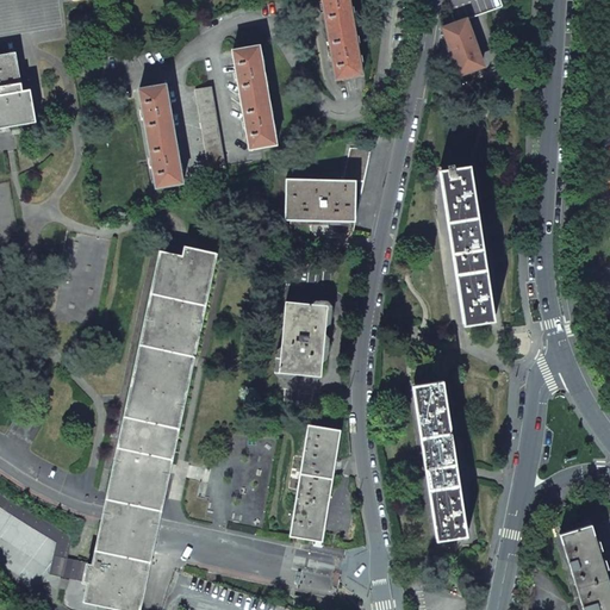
[(209,0),(207,5),(222,13),(228,0),(209,0)]
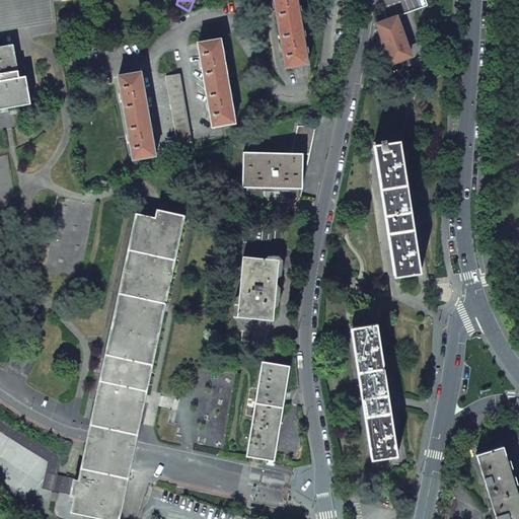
[(273,0),(285,68),(308,64),(296,0),(273,0)]
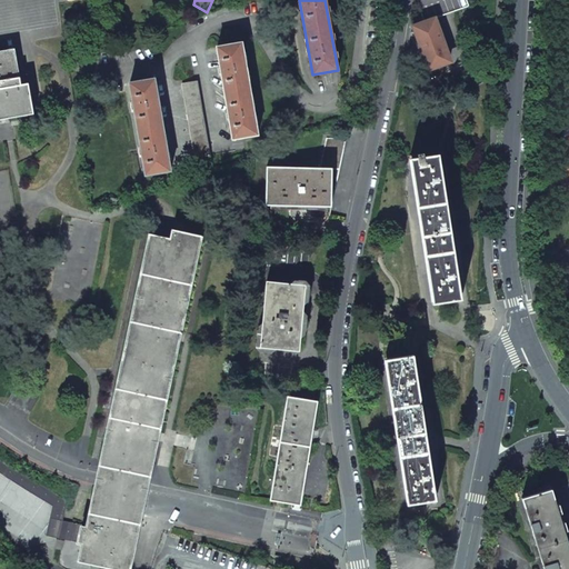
[(416,0),(423,22),(432,20),(468,7),(466,0),(416,0)]
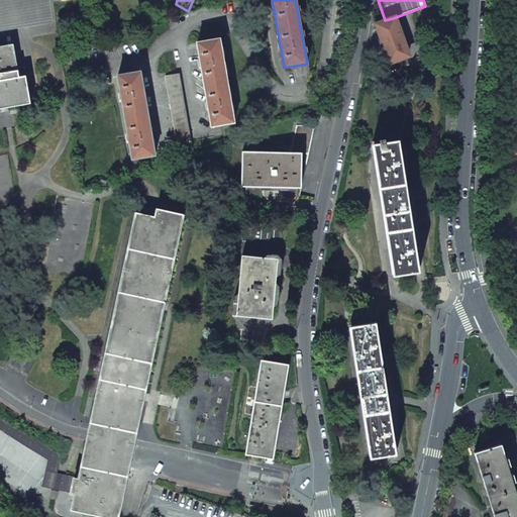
[(384,47),(390,64),(391,64),(392,65),(394,64),(393,63),(407,58),(404,50),(409,48),(400,23),(395,25),(393,18),(385,20),(375,24),(381,40),(380,41),(381,44),(382,48),(384,47)]
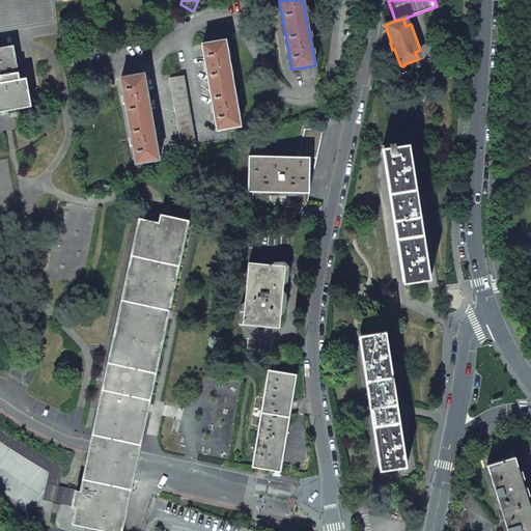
[(202,44),(217,131),(241,127),(225,40),(202,44)]
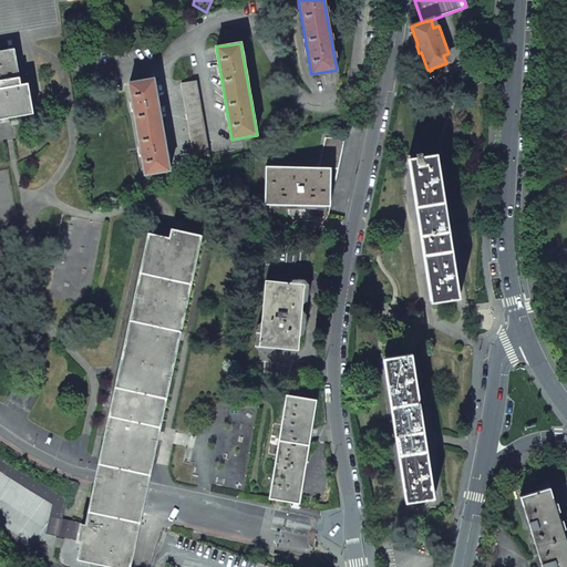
[(0,120),(33,114),(28,83),(20,85),(13,51),(0,52),(0,120)]
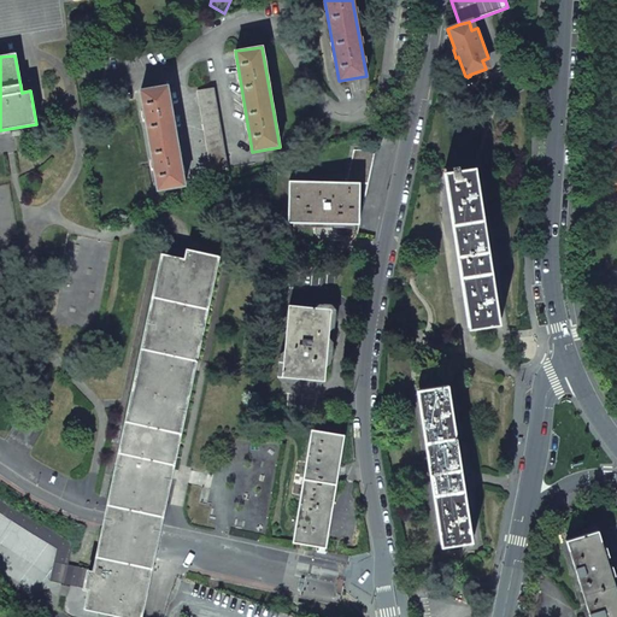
[(141,90),(158,191),(184,186),(168,86),(141,90)]
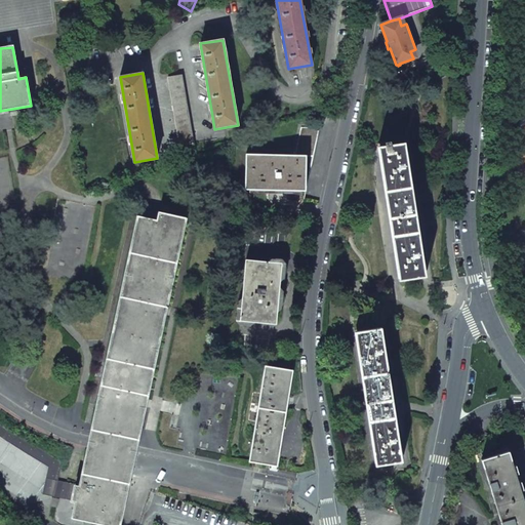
[(167,77),(179,146),(193,144),(182,75),(167,77)]
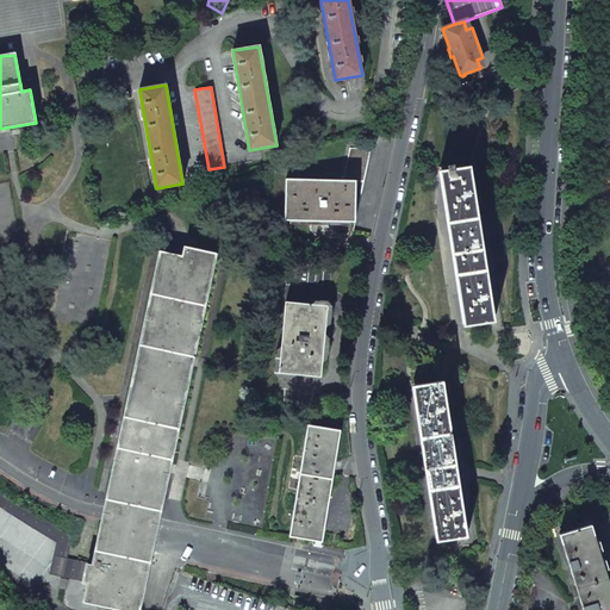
[(423,150),(427,169),(435,168),(447,166),(447,169),(454,168),(450,147),(423,150)]
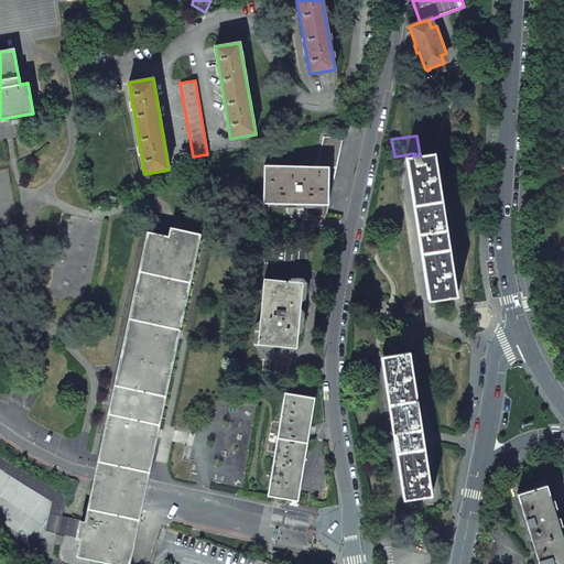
[(264,165),(263,204),(310,205),(308,212),(326,215),(343,138),(323,137),(317,166),(264,165)]
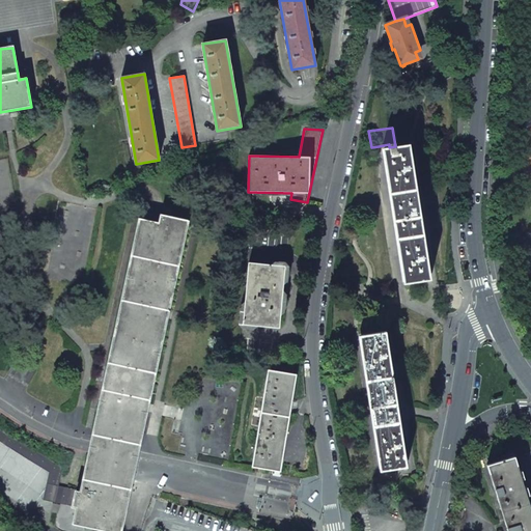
[(382,149),(403,284),(430,280),(409,145),(382,149)]
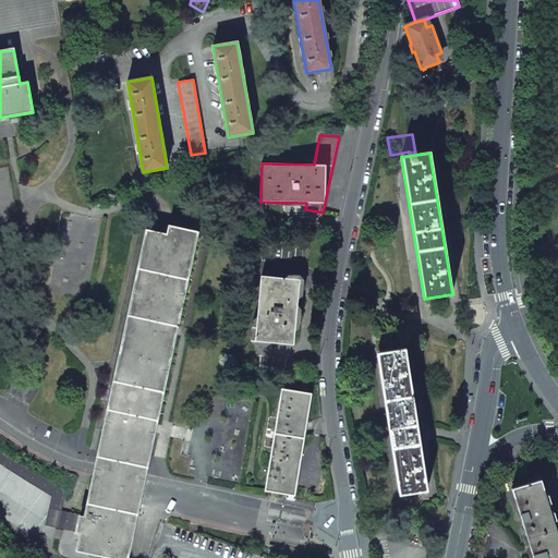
[(81,532),(77,550),(113,557),(126,557),(144,480),(197,232),(168,226),(167,234),(147,229),(95,469),(85,518),(81,532)]
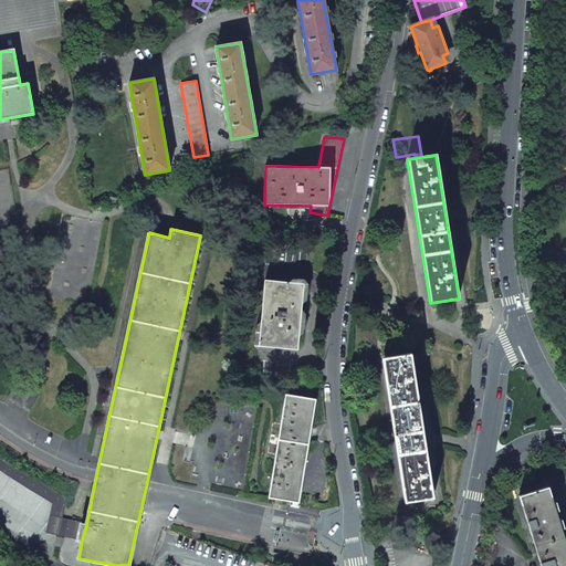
[(265,280),(259,346),(297,350),(304,284),(265,280)]
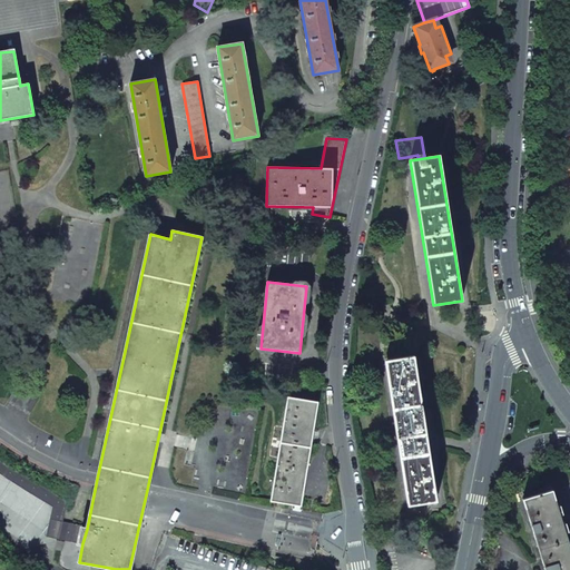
[(385,361),(408,505),(436,501),(414,356),(385,361)]
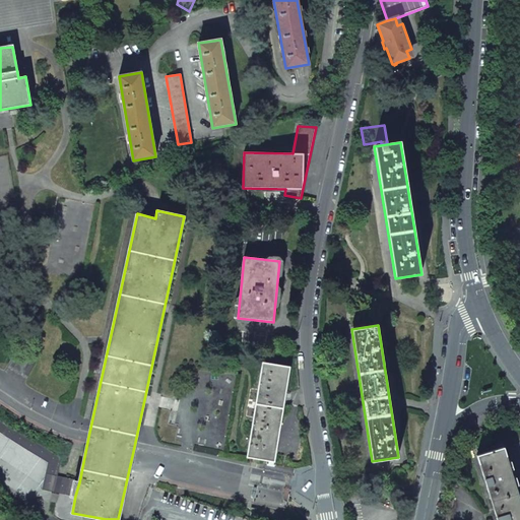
[(14,351),(7,365),(28,376),(36,364),(14,351)]
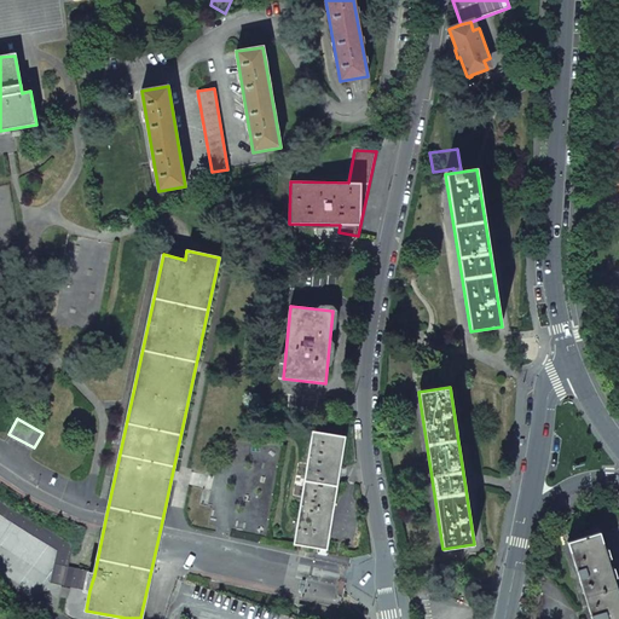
[(312,432),(294,544),(327,550),(340,467),(345,437),(312,432)]
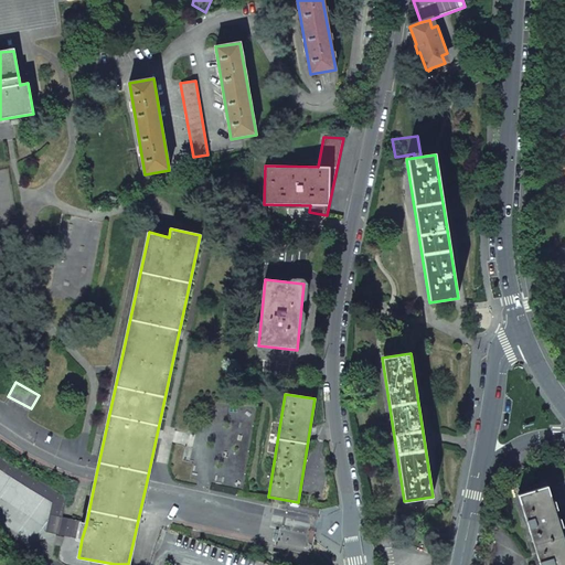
[(0,470),(22,484),(52,503),(49,515),(45,531),(82,539),(86,524),(62,519),(65,497),(24,471),(0,456),(0,470)]
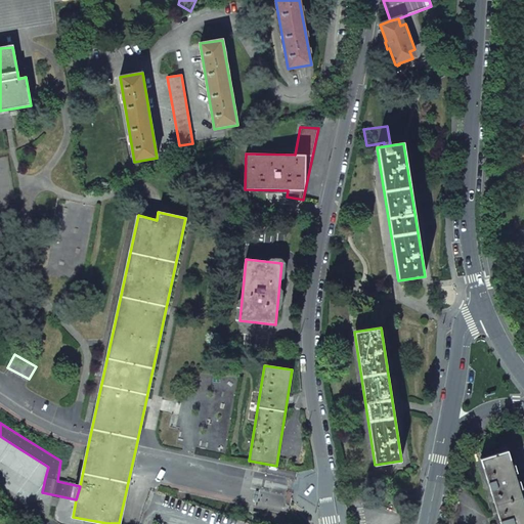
[(523,523),(523,505),(507,451),(480,459),(500,523),(523,523)]
